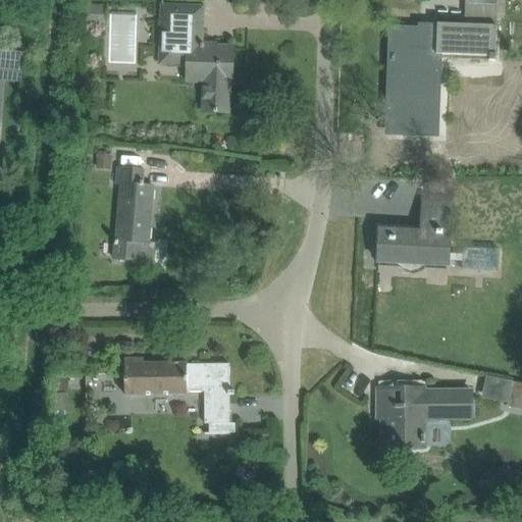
[(389,109),(410,110),(415,110),(416,76),(441,77),(442,54),(489,56),(489,60),(496,60),(496,53),(498,4),(497,4),(497,0),(465,0),(464,24),(458,24),(437,23),(437,32),(393,30),(389,109)]
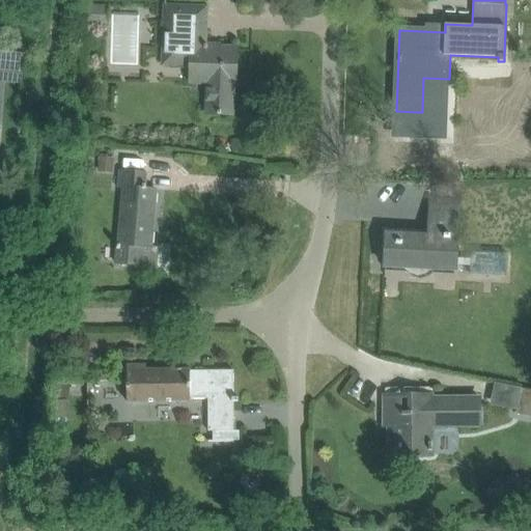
[(107,27),(108,5),(87,4),(85,27),(107,27)]
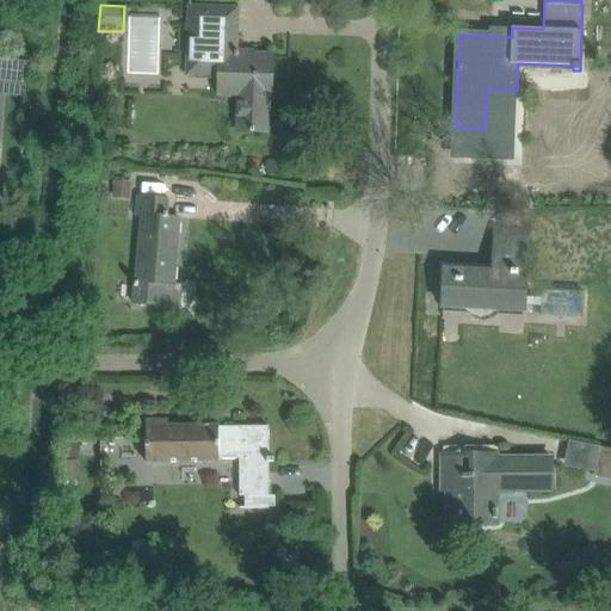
[(189,6),(186,55),(186,76),(218,78),(217,94),(239,94),(238,131),(267,133),(267,96),(271,96),(272,56),(236,55),(239,7),(189,6)]
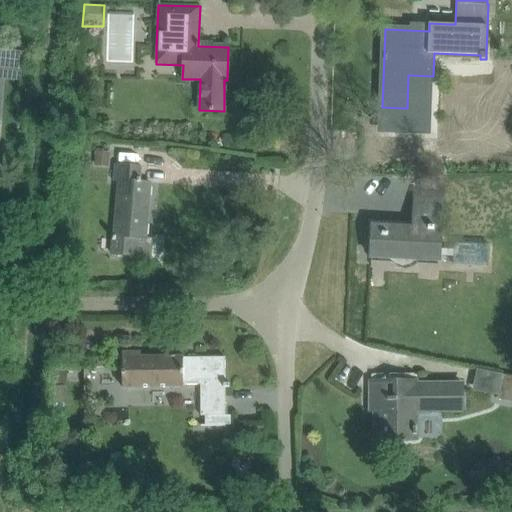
[(0,107),(2,77),(22,79),(24,51),(0,49),(0,107)]
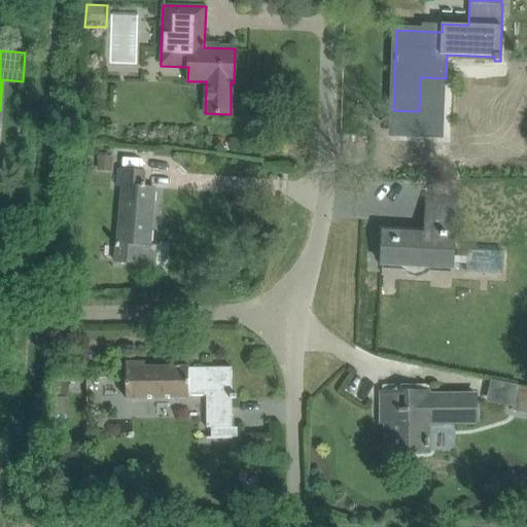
[(112,156),(98,155),(97,171),(111,172),(112,156)]
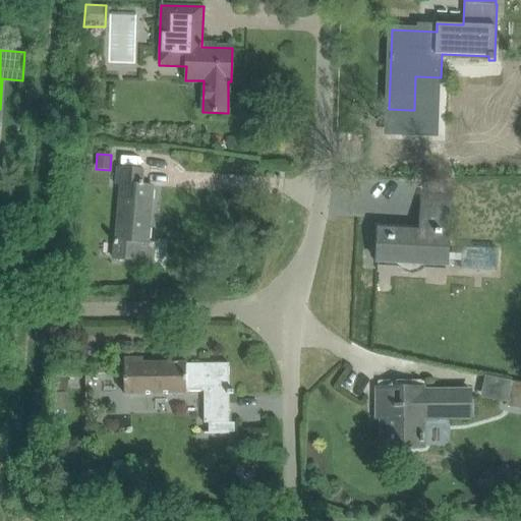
[(143,170),(118,168),(116,184),(121,184),(118,240),(116,240),(115,258),(154,262),(155,243),(148,242),(153,186),(142,185),(143,170)]
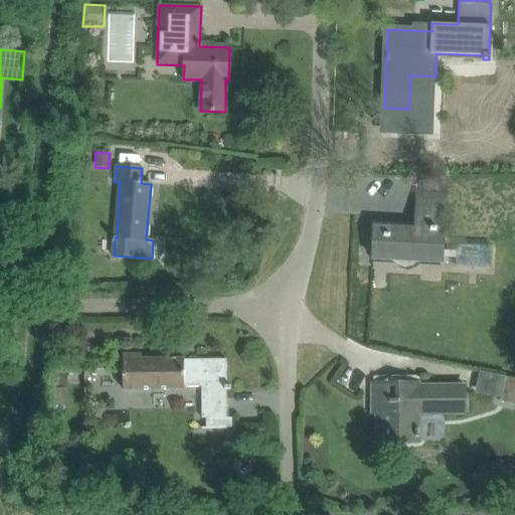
[(373,259),(394,261),(394,264),(400,268),(407,270),(414,269),(420,265),(420,262),(442,263),(442,258),(455,259),(455,266),(491,268),(492,245),(457,243),(456,251),(443,250),(445,206),(418,205),(418,207),(419,207),(418,230),(378,228),(378,226),(375,226),(373,259)]
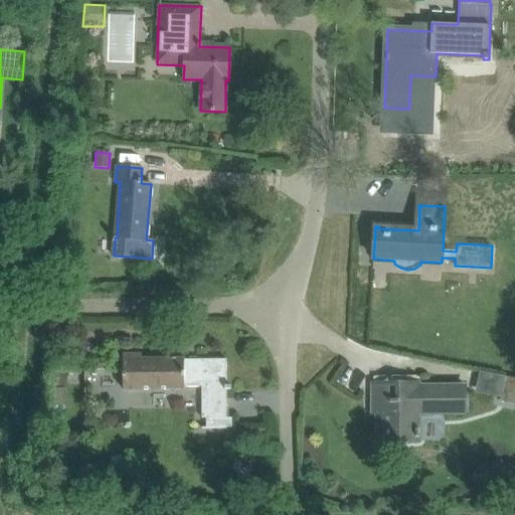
[(124,389),(144,389),(185,389),(185,387),(202,387),(202,417),(206,417),(206,428),(226,428),(226,389),(230,389),(230,385),(226,385),(226,359),(185,360),(185,358),(142,359),(142,354),(123,354),(124,389)]
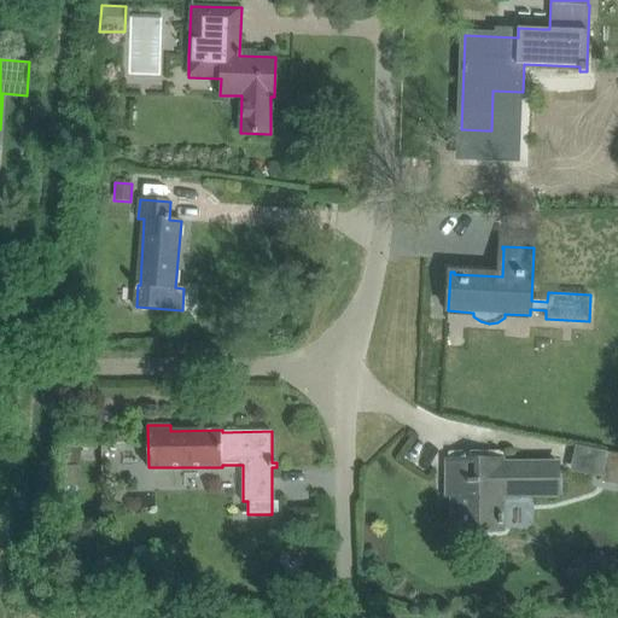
[(127,462),(126,442),(103,443),(104,465),(127,462)]
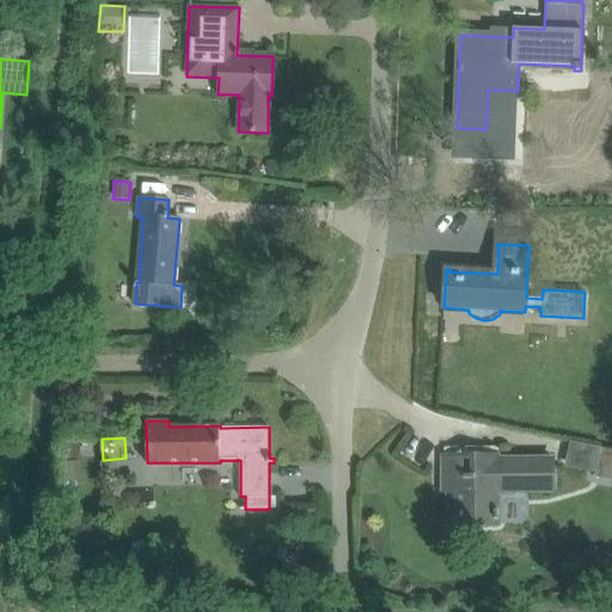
[(66,441),(66,458),(79,458),(80,442),(66,441)]
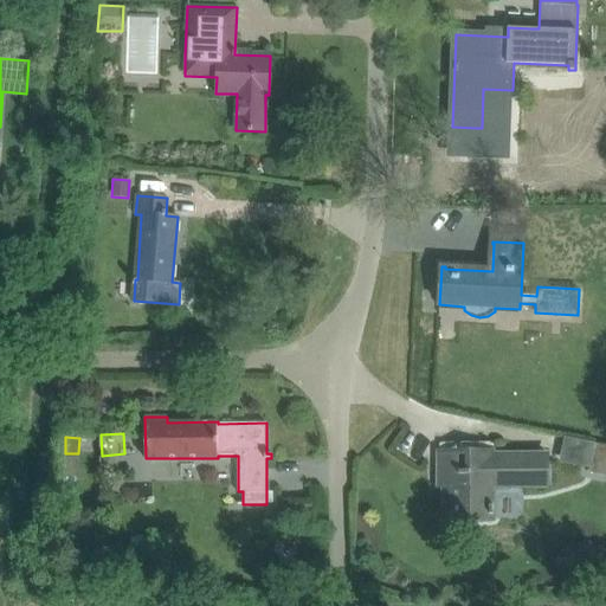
[(494,520),(494,496),(494,485),(547,485),(547,453),(503,455),(479,455),(479,470),(453,470),(453,450),(438,450),(438,487),(443,487),(443,520),(494,520)]
